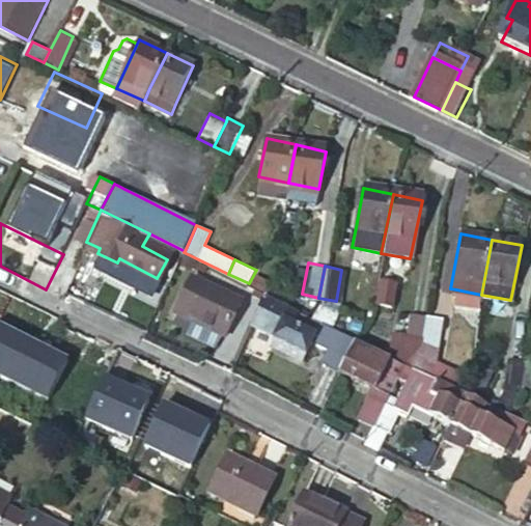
[(394,277),(380,274),(375,297),(389,301),(394,277)]
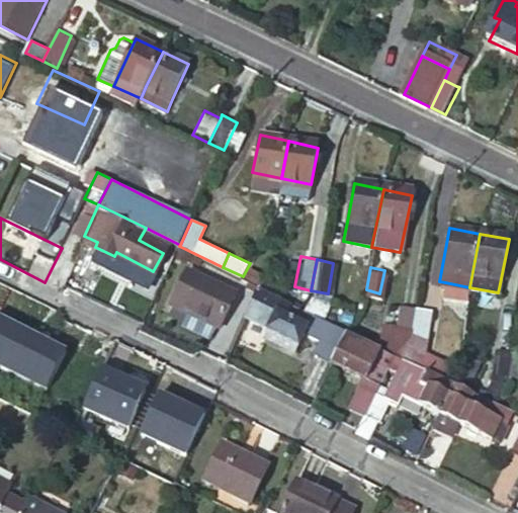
[(240,294),(191,271),(175,304),(224,327),(240,294)]
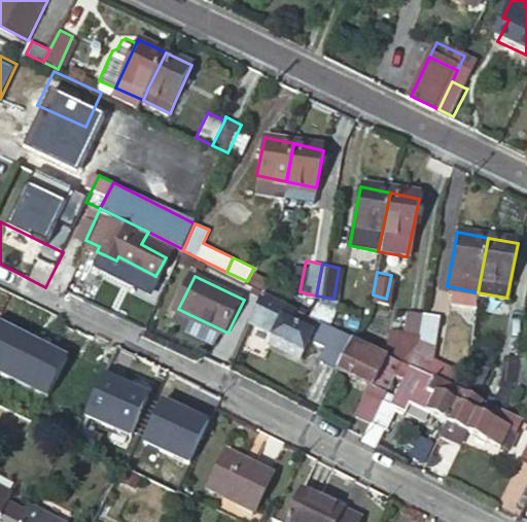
[(478,292),(453,287),(451,301),(475,305),(478,292)]
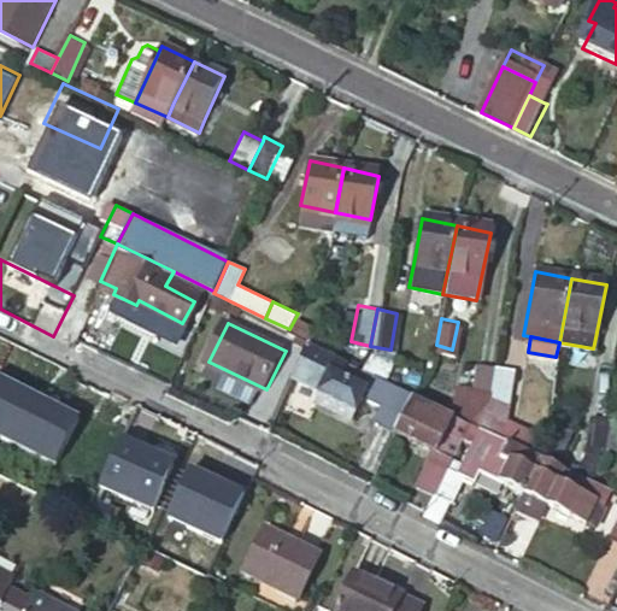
[(380,401),(372,416),(392,426),(410,388),(362,364),(319,344),(312,341),(297,375),(316,385),(315,387),(352,405),(358,392),(380,401)]
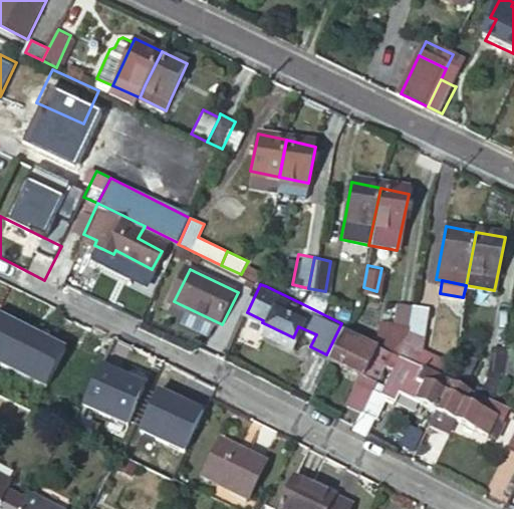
[(374,324),(387,327),(393,299),(380,297),(374,324)]
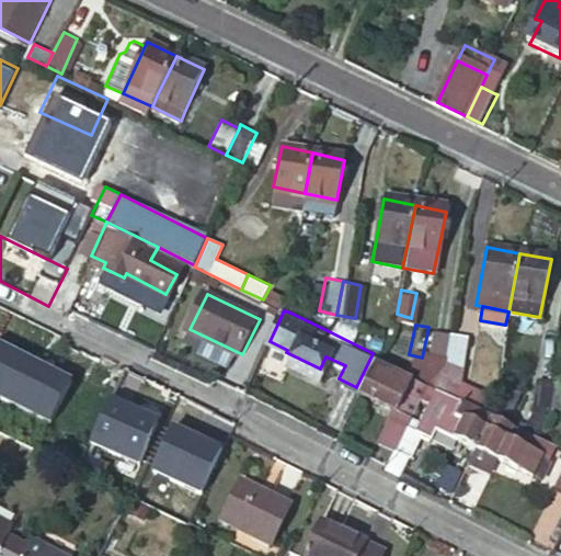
[(446,331),(428,327),(422,358),(441,361),(446,331)]
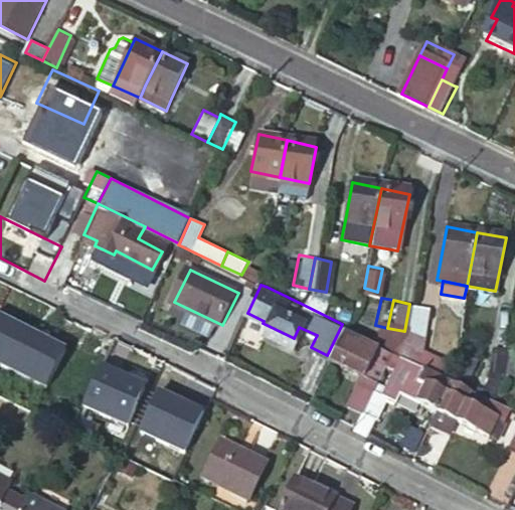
[(423,307),(409,304),(404,331),(400,339),(415,347),(423,307)]
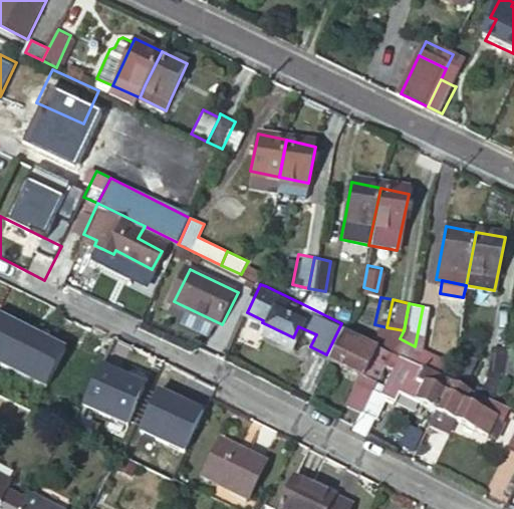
[(0,359),(48,386),(67,348),(0,314),(0,359)]
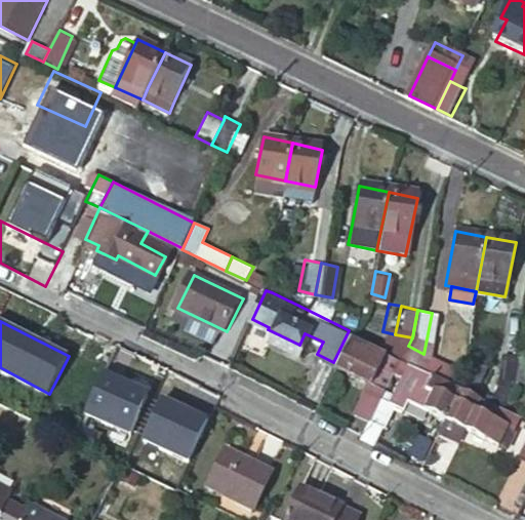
[(349,330),(333,362),(366,378),(352,408),(368,416),(390,369),(397,355),(354,333),(349,330)]
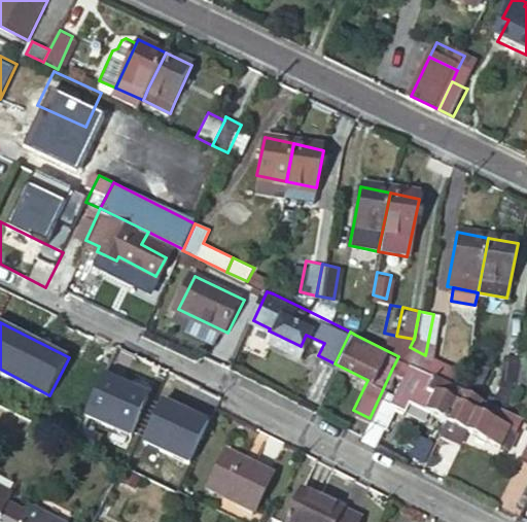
[(425,355),(410,347),(403,358),(406,359),(432,373),(438,375),(444,364),(425,355)]
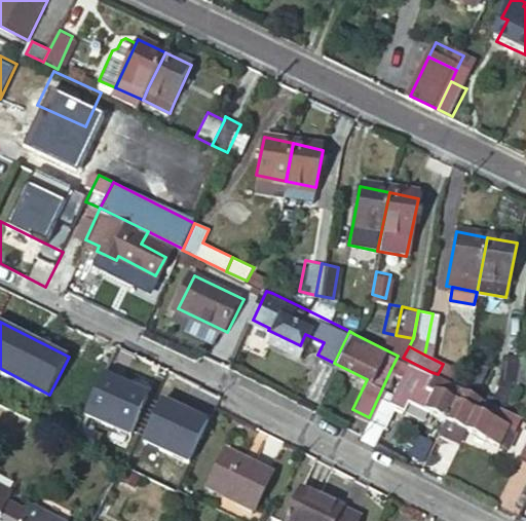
[(516,356),(498,350),(490,382),(491,382),(508,386),(516,356)]
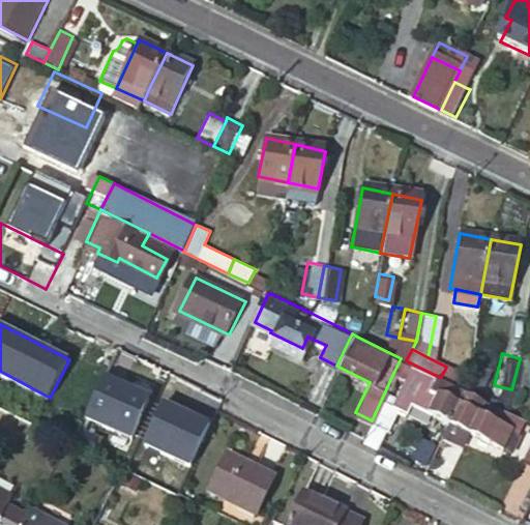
[(408,361),(406,360),(401,358),(393,373),(401,377),(408,361)]
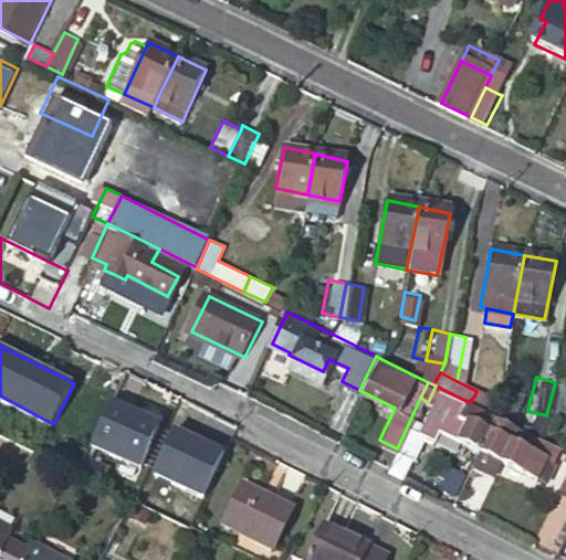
[(565,410),(565,384),(555,382),(546,415),(564,420),(565,410)]
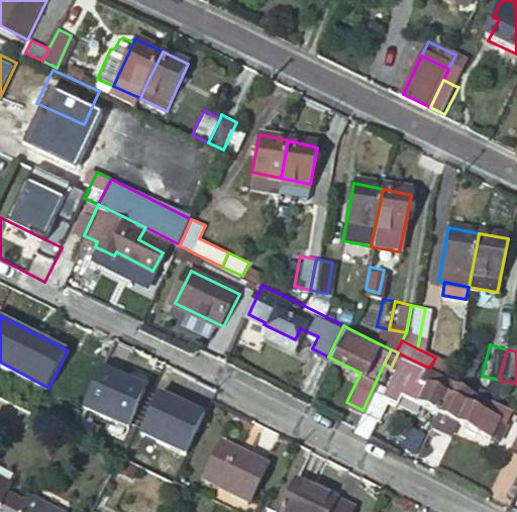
[(442,374),(448,365),(435,357),(430,368),(442,374)]
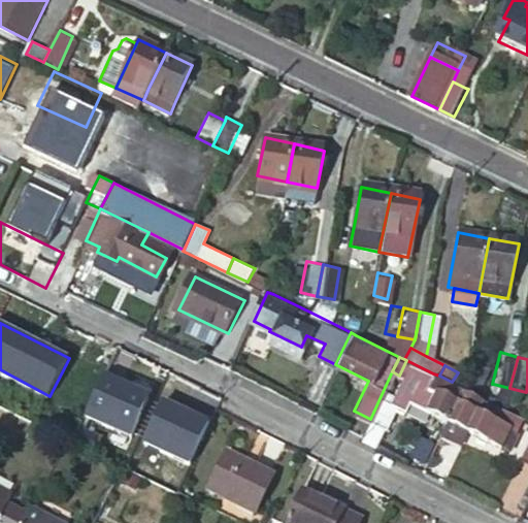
[(123,376),(107,368),(85,414),(128,435),(147,396),(120,383),(123,376)]
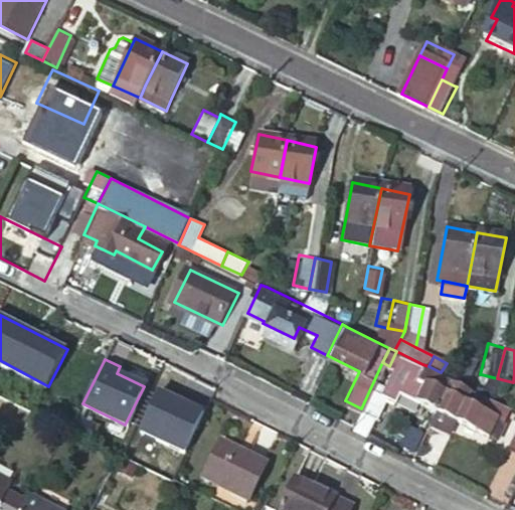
[(435,408),(451,377),(441,372),(428,366),(422,364),(415,378),(423,383),(414,399),(435,408)]
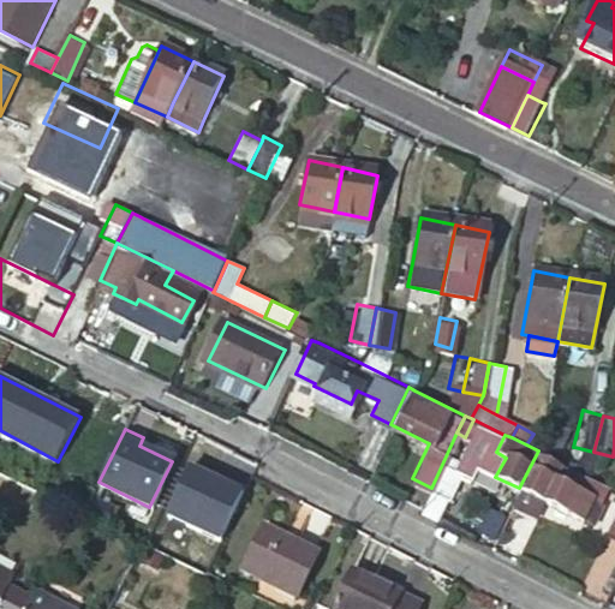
[(587,475),(593,452),(574,447),(566,464),(587,475)]
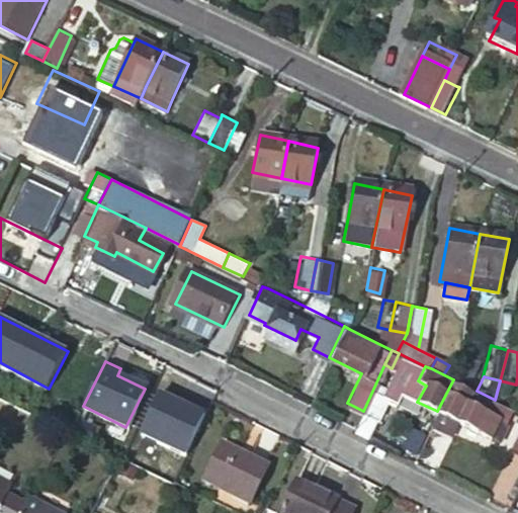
[(472,389),(453,379),(437,411),(456,420),(472,389)]
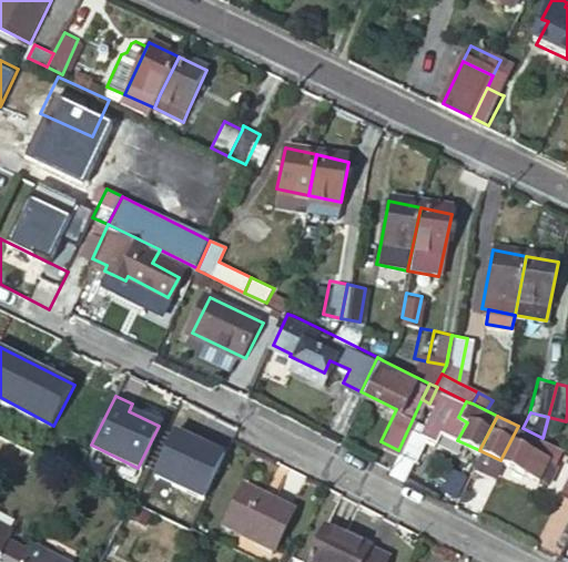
[(500,460),(538,478),(546,461),(555,466),(563,448),(543,438),(523,428),(518,426),(500,460)]
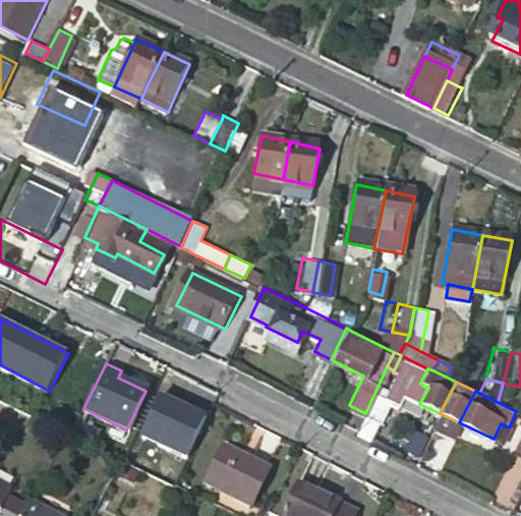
[(190,409),(160,394),(139,436),(186,459),(210,412),(192,403),(190,409)]
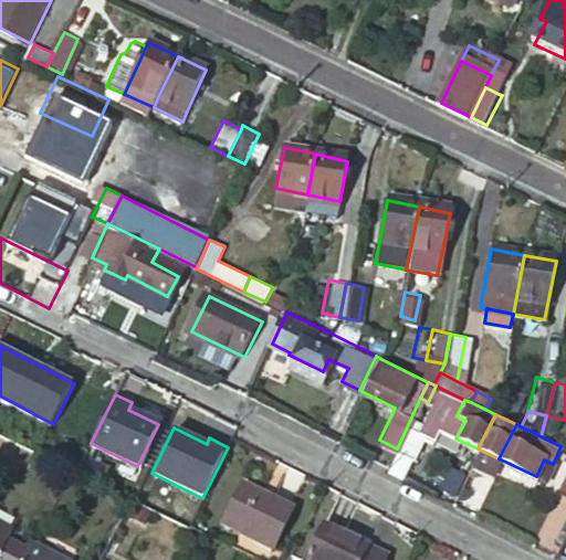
[(291,506),(240,483),(220,522),(272,547),(291,506)]
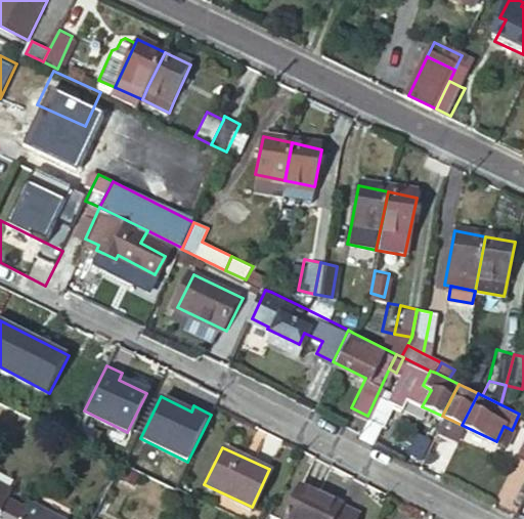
[(13,478),(0,470),(0,501),(9,484),(13,478)]
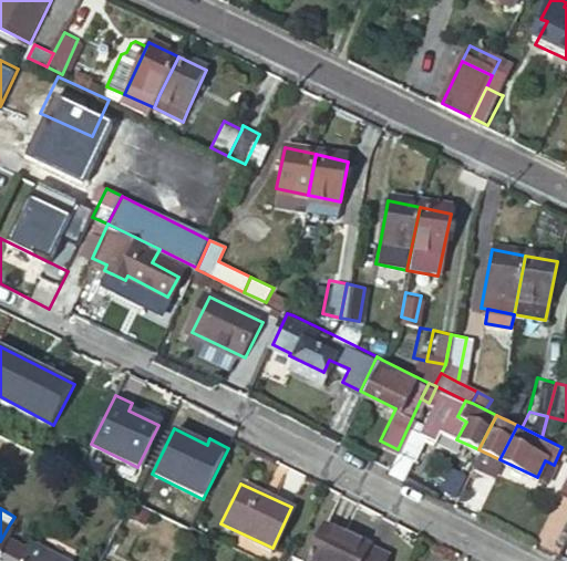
[(0,553),(13,560),(19,560),(33,537),(10,523),(0,541),(0,553)]
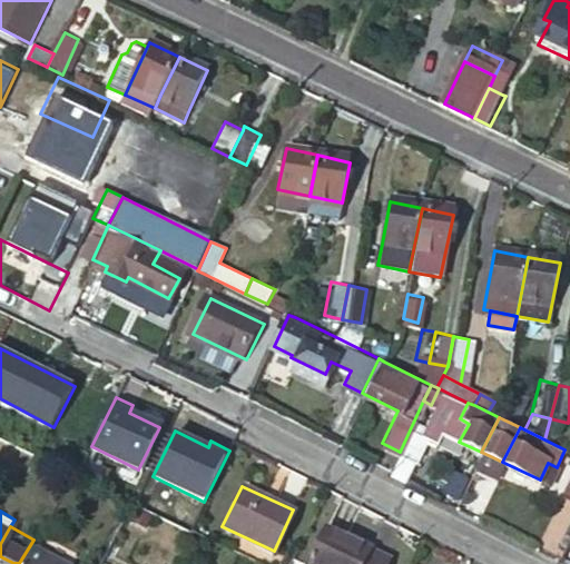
[(361,563),(369,548),(324,526),(305,563),(361,563)]
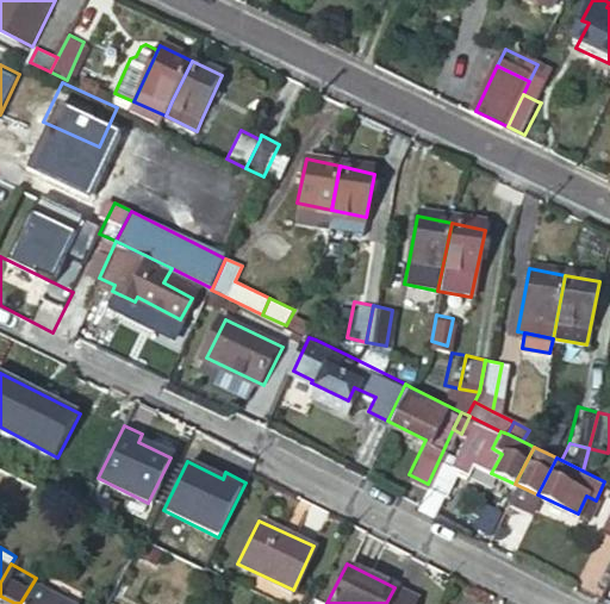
[(76,603),(82,596),(43,574),(39,579),(25,603),(76,603)]
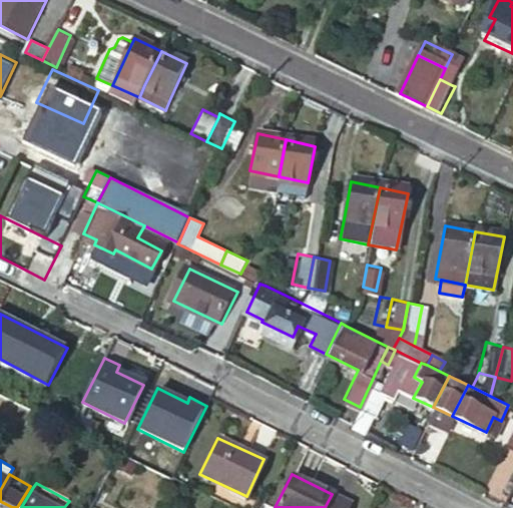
[(21,507),(33,487),(30,486),(17,507),(21,507)]
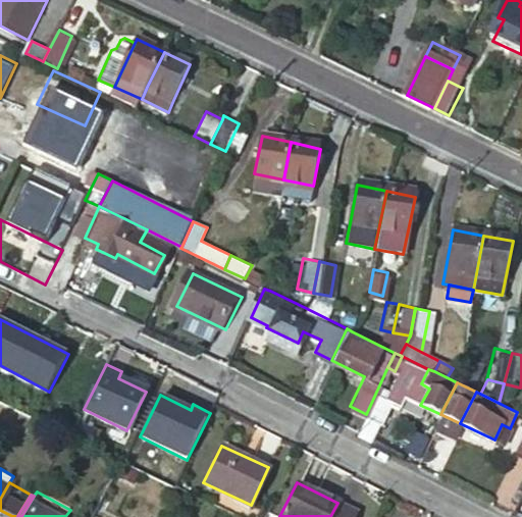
[(351,516),(354,511),(337,503),(330,516),(351,516)]
